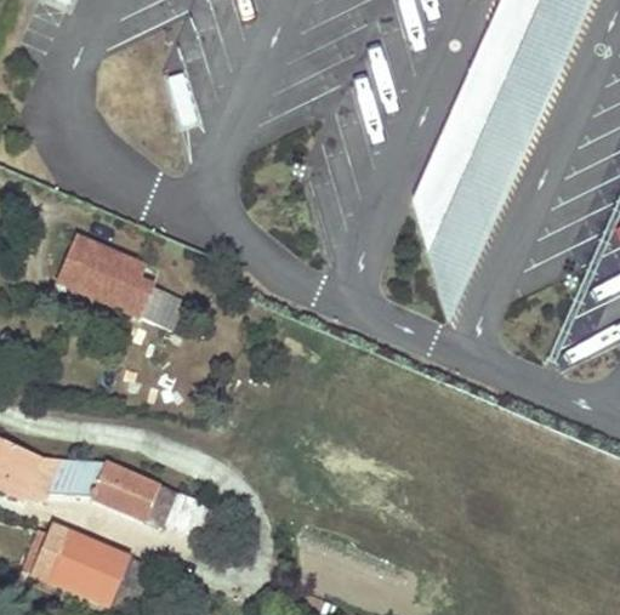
[(499,0),(491,17),(528,142),(558,73),(536,0),(499,0)]
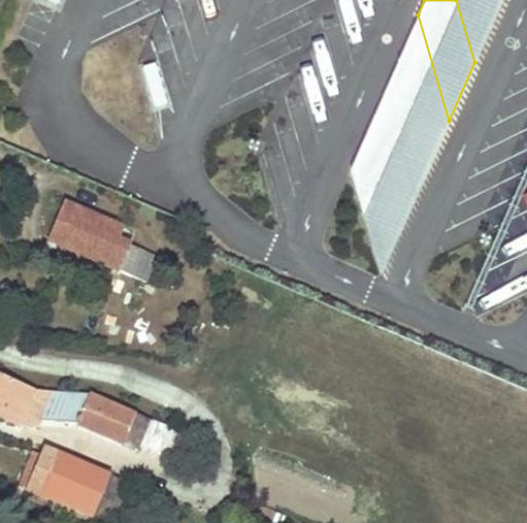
[(456,0),(474,62),(502,0),(456,0)]
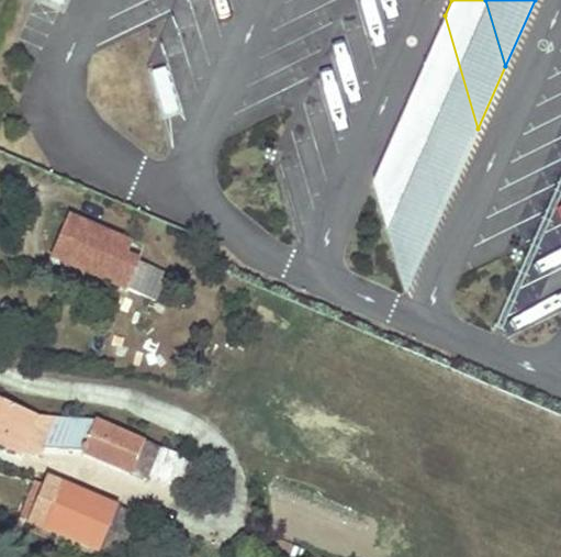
[(373,180),(405,291),(478,129),(445,15),(373,180)]
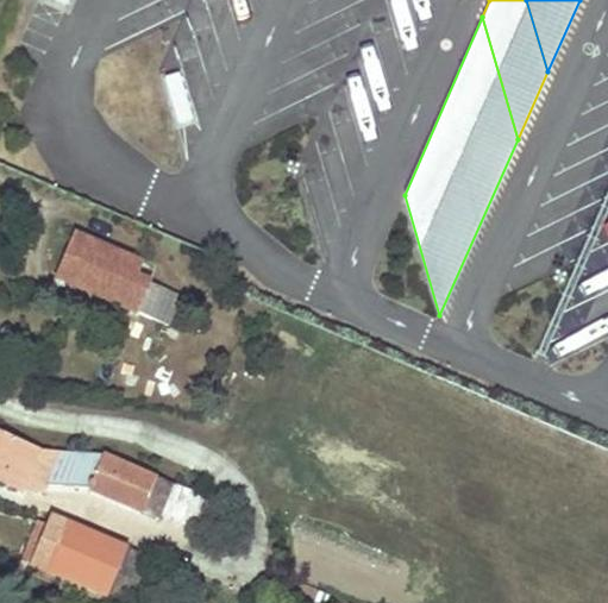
[(169,320),(175,306),(181,290),(136,270),(142,258),(76,228),(61,267),(100,284),(98,289),(169,320)]
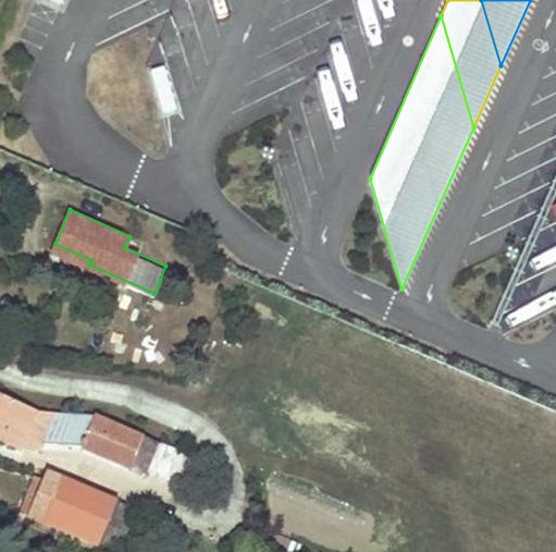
[(91,260),(56,244),(53,248),(89,265),(91,260)]
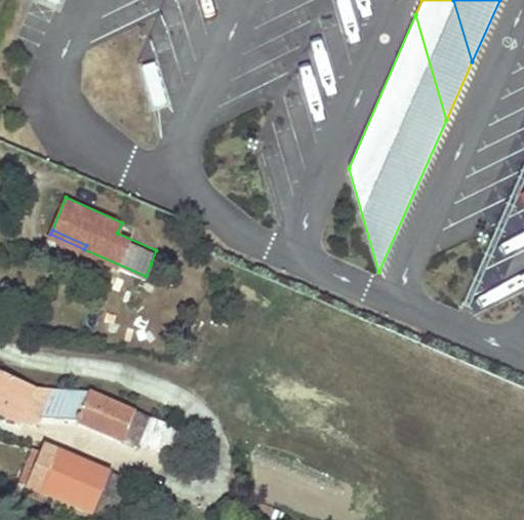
[(0,369),(0,410),(16,418),(17,416),(22,408),(41,416),(42,415),(79,416),(78,418),(137,443),(151,414),(90,389),(51,388),(47,388),(47,387),(32,384),(0,369)]
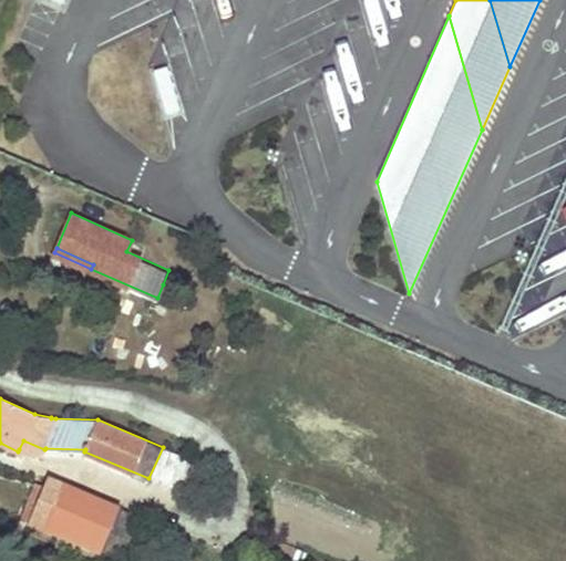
[(23,440),(19,449),(44,449),(23,440)]
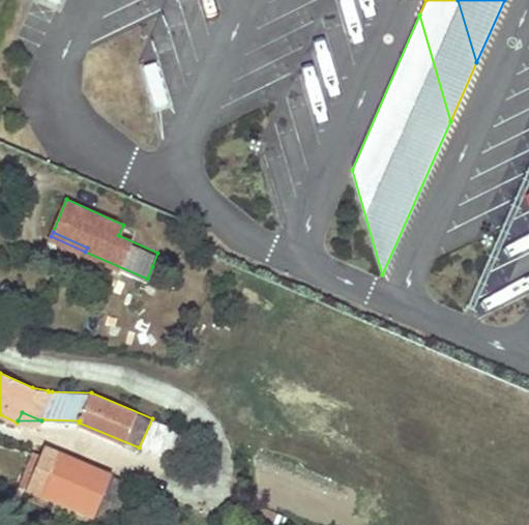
[(111,471),(62,451),(45,444),(41,453),(36,450),(29,469),(33,471),(27,486),(27,487),(113,522),(129,483),(110,474),(111,471)]
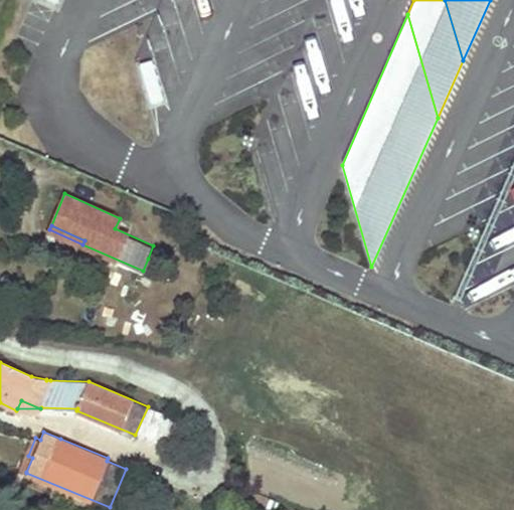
[(32,458),(28,456),(22,470),(26,472),(32,458)]
